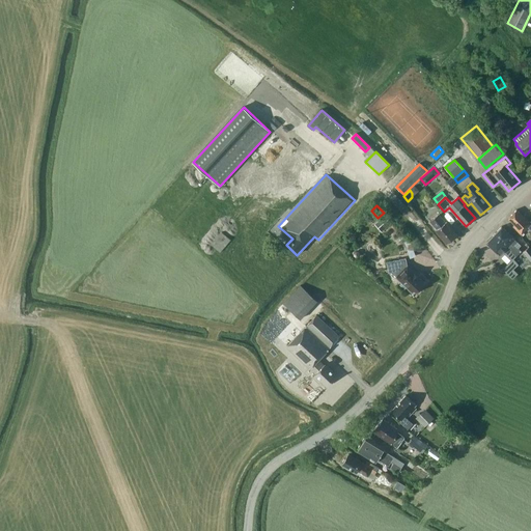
[(513,226),(522,234),(528,228),(530,230),(530,221),(527,217),(525,218),(516,210),(508,218),(514,225),(513,226)]
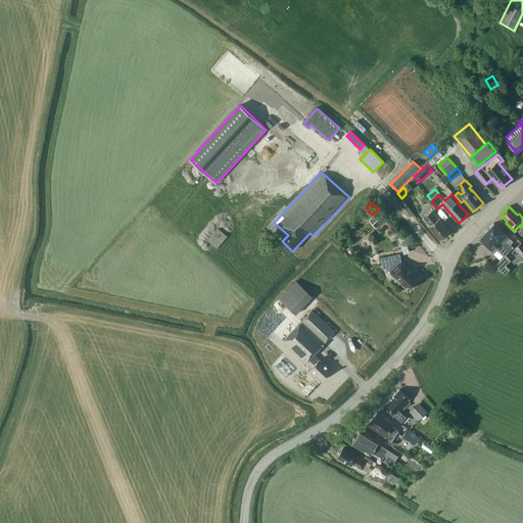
[(381,210),(370,221),(376,229),(387,219),(381,210)]
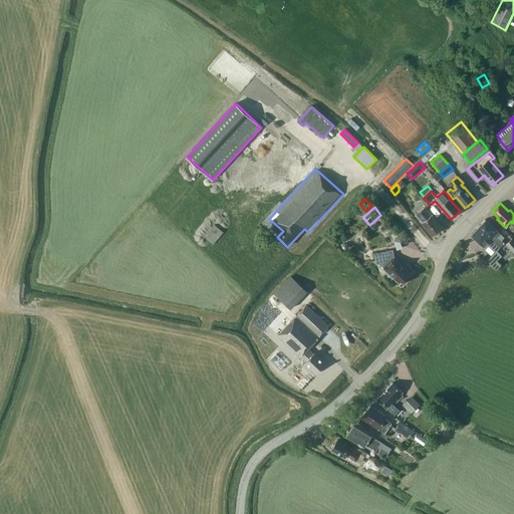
[(432,216),(428,211),(425,208),(417,214),(423,222),(422,223),(433,236),(443,227),(433,215),(432,216)]
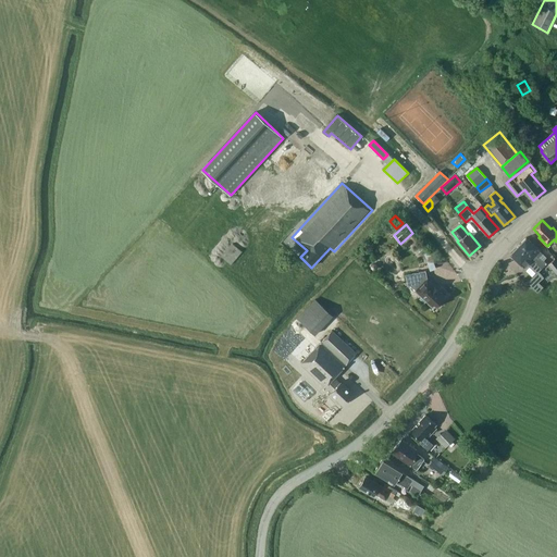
[(542,268),(546,263),(539,256),(542,252),(527,237),(519,246),(542,268)]
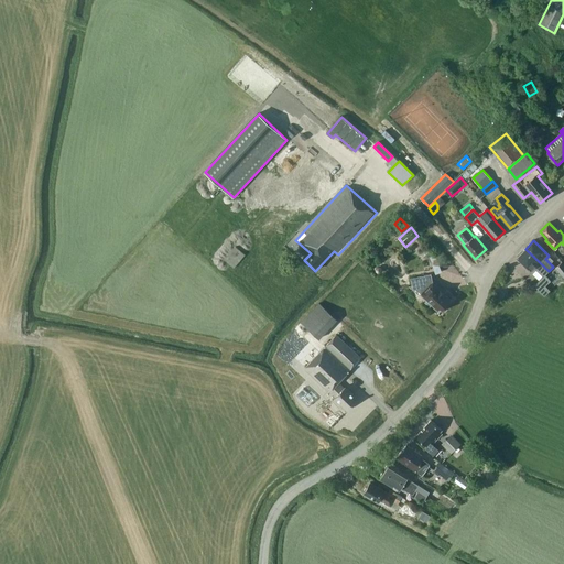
[(260,242),(261,257),(279,256),(279,241),(260,242)]
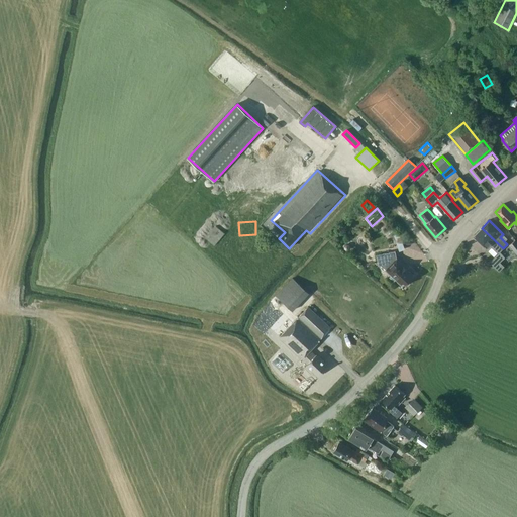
[(225,233),(216,226),(206,238),(215,245),(225,233)]
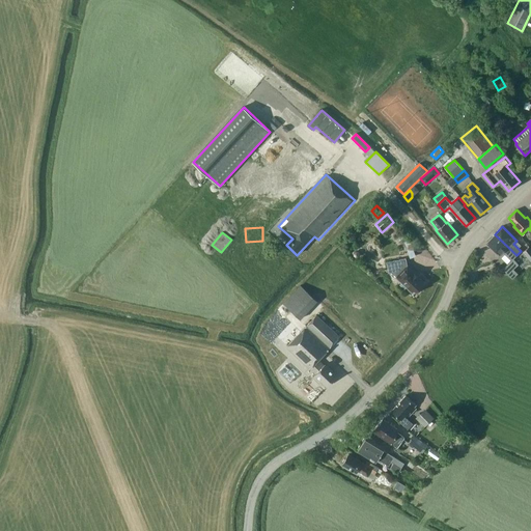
[(513,258),(516,255),(495,234),(487,242),(502,256),(505,253),(512,260),(503,270),(512,279),(519,273),(514,269),(520,264),(513,258)]
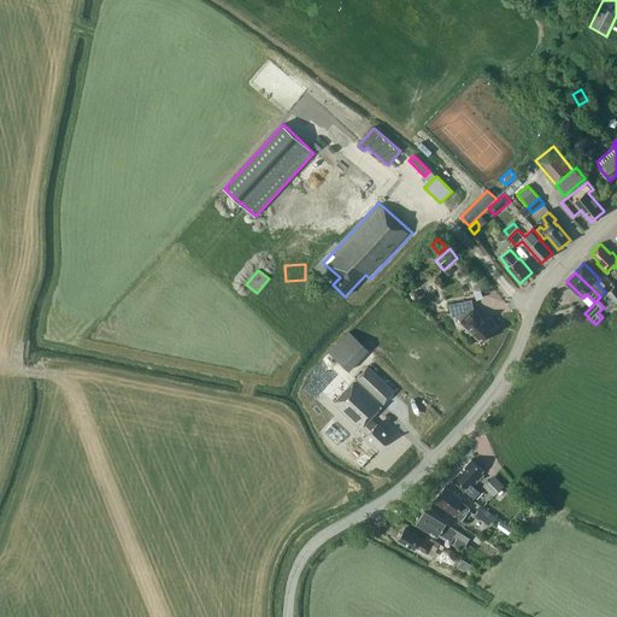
[(474,310),(472,300),(450,305),(452,317),(456,317),(482,341),(494,328),(474,310)]
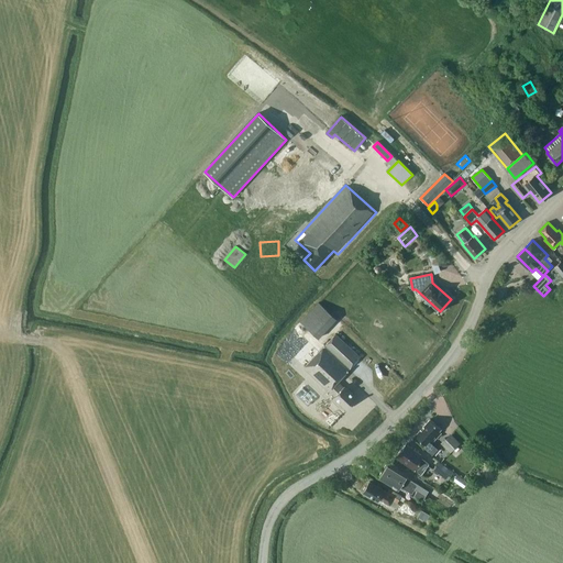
[(300,322),(319,339),(337,319),(319,302),(300,322)]
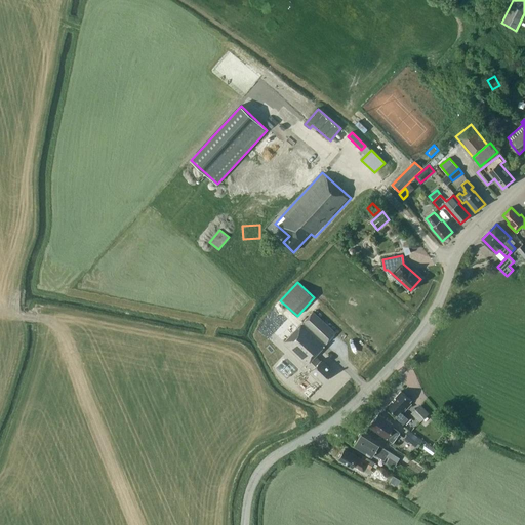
[(321,360),(320,361),(315,356),(326,344),(336,333),(313,312),(304,322),(284,342),(307,365),(307,364),(313,370),(310,372),(316,378),(318,376),(324,382),(333,371),(321,360)]
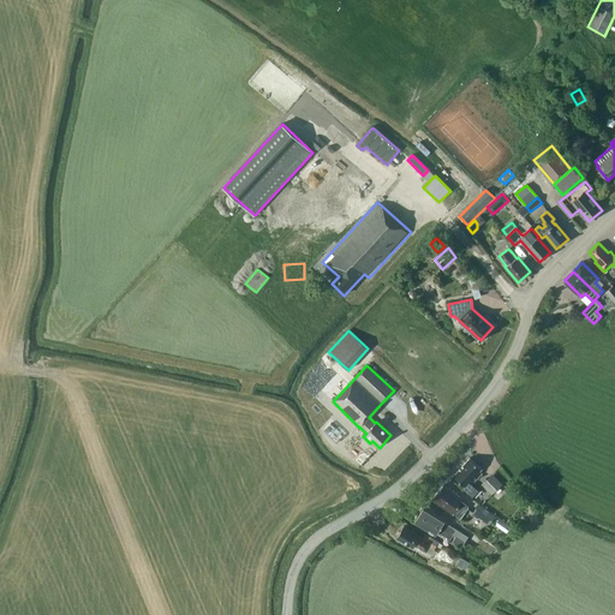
[(345,436),(332,424),(324,433),(338,445),(345,436)]
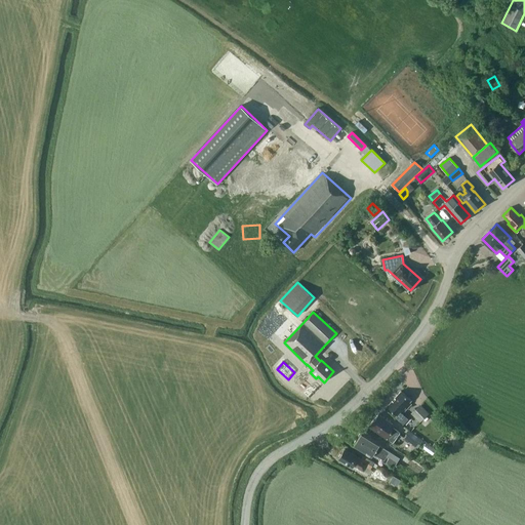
[(401,391),(388,406),(397,415),(396,417),(403,425),(408,419),(402,414),(411,404),(410,402),(411,400),(401,391)]
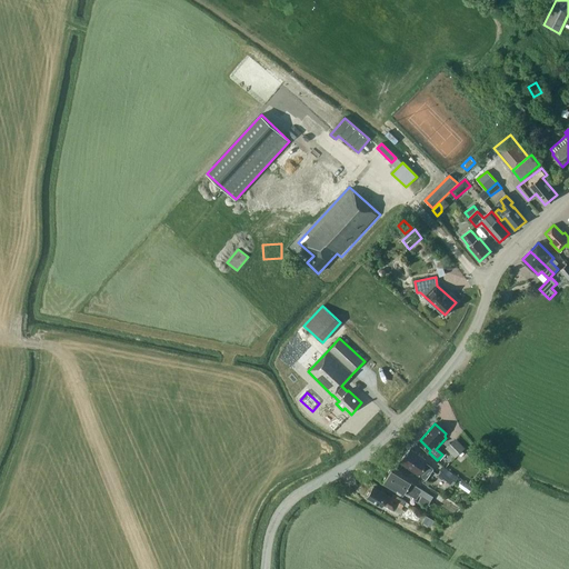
[(467,451),(455,439),(446,448),(458,460),(467,451)]
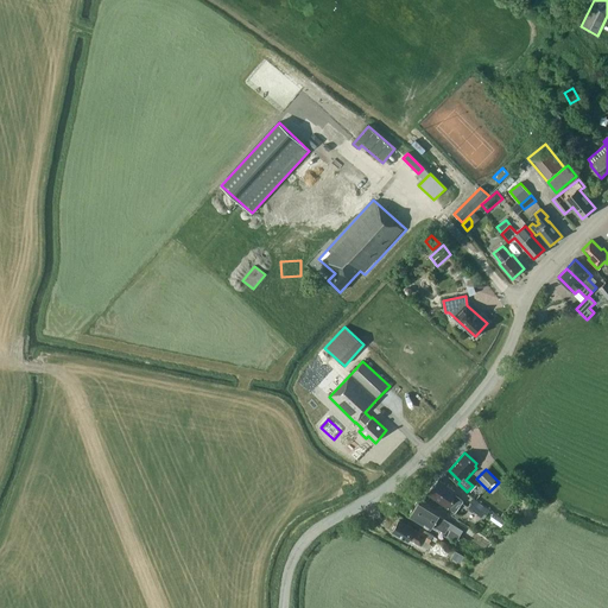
[(448,508),(456,513),(464,502),(455,495),(457,493),(439,480),(435,486),(434,485),(428,493),(448,508)]
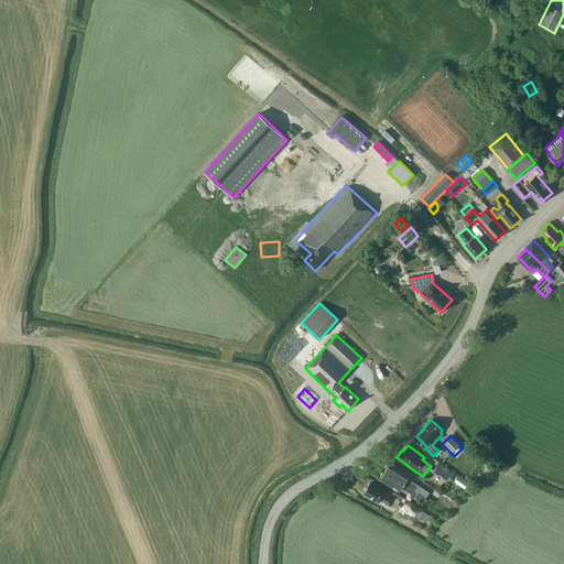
[(434,470),(449,481),(455,473),(440,463),(434,470)]
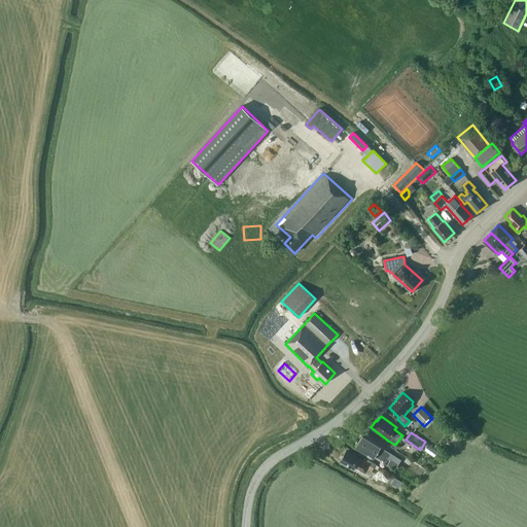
[(398,464),(401,460),(381,448),(382,446),(373,440),(374,438),(364,433),(360,441),(389,458),(391,459),(398,464)]
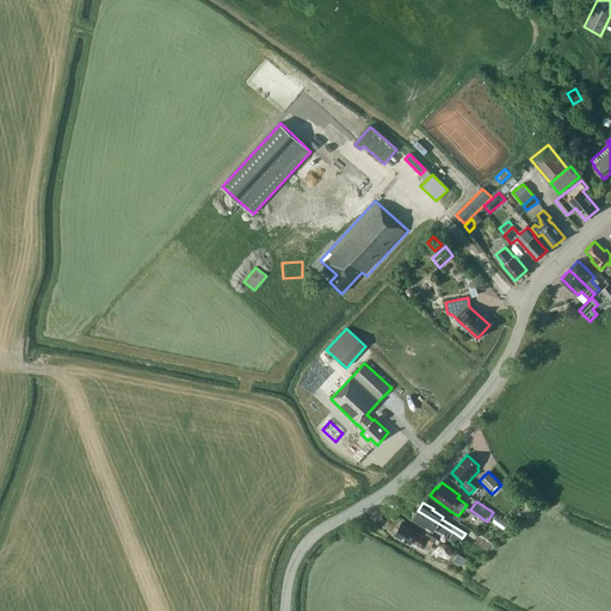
[(448,536),(451,531),(418,511),(412,519),(423,525),(423,524),(434,531),(436,529),(448,536)]
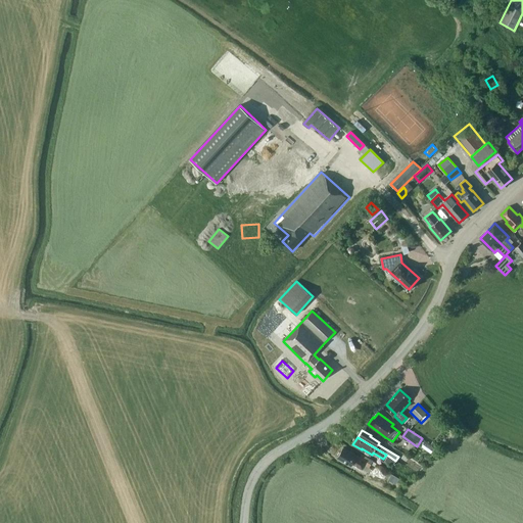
[(362,454),(360,457),(357,455),(343,447),(338,458),(351,465),(352,464),(363,469),(365,465),(370,467),(374,460),(362,454)]
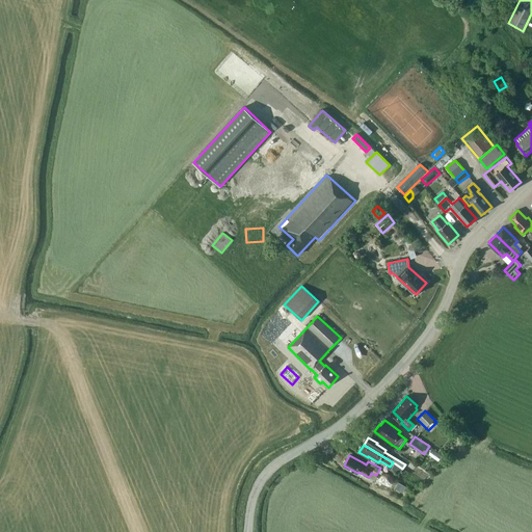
[(399,474),(402,469),(395,463),(391,469),(399,474)]
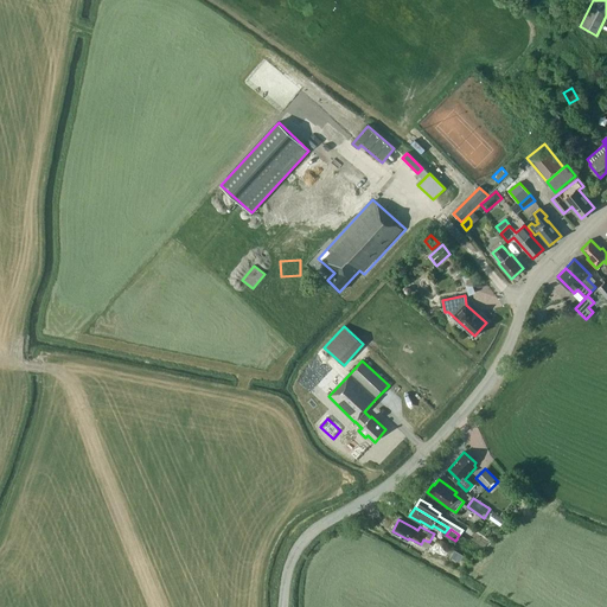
[(464,556),(454,550),(451,557),(460,562),(464,556)]
